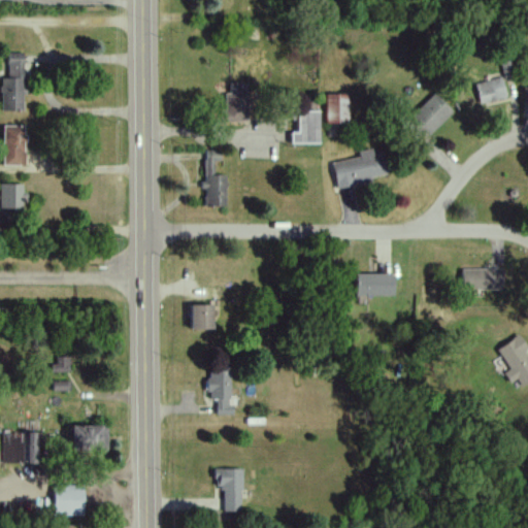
[(1,110),(23,110),(22,53),(6,53),(7,77),(0,78),(1,110)]
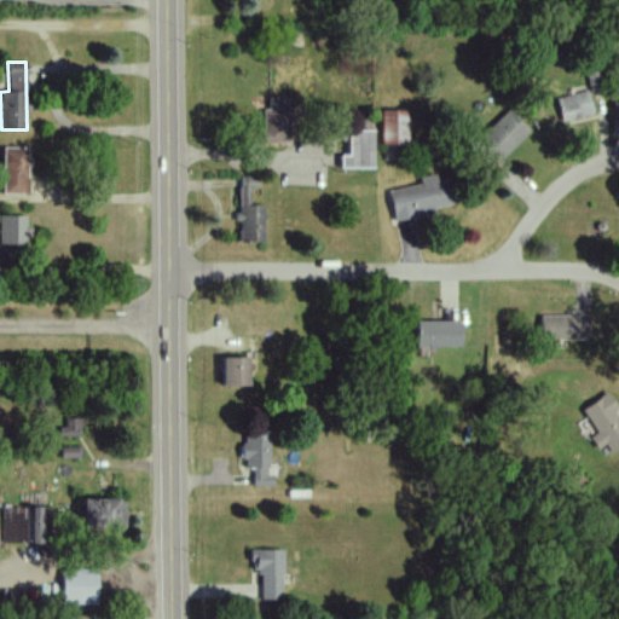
[(557,97),(560,121),(593,117),(589,92),(557,97)]
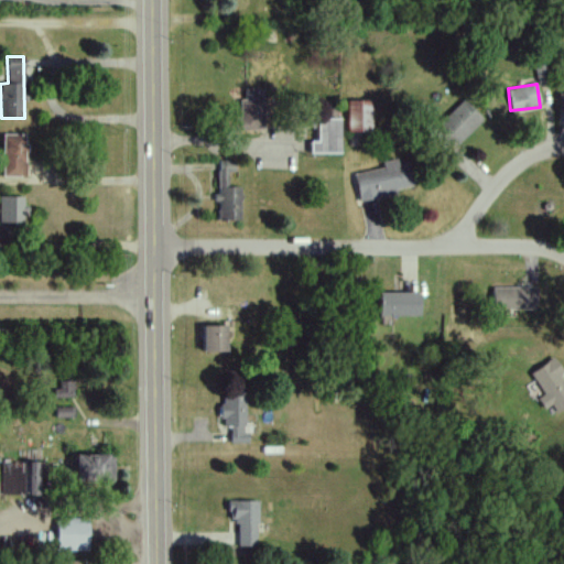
[(263,88),(243,88),(245,99),(239,99),(239,117),(235,117),(235,130),(263,130),(263,88)]
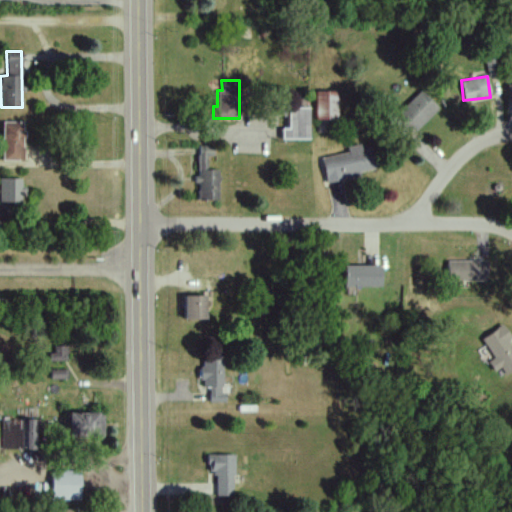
[(315,120),(337,120),(336,91),(314,91),(315,120)]
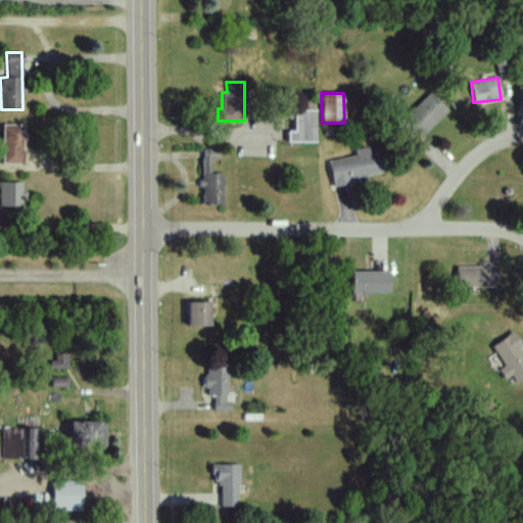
[(447,110),(430,93),(401,120),(419,138),(447,110)]
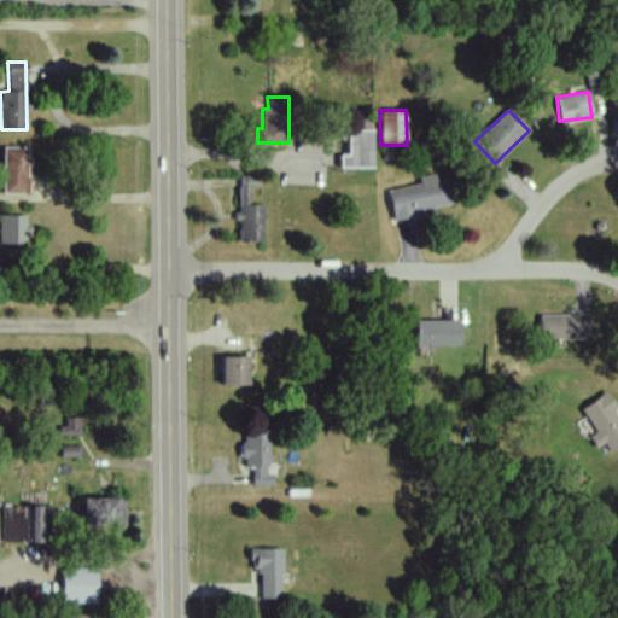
[(338,169),(373,168),(373,132),(347,133),(347,155),(338,155),(338,169)]
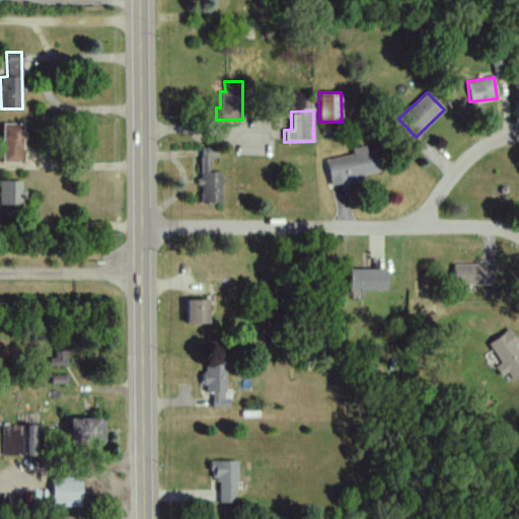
[(23,163),(24,124),(2,123),(1,162),(23,163)]
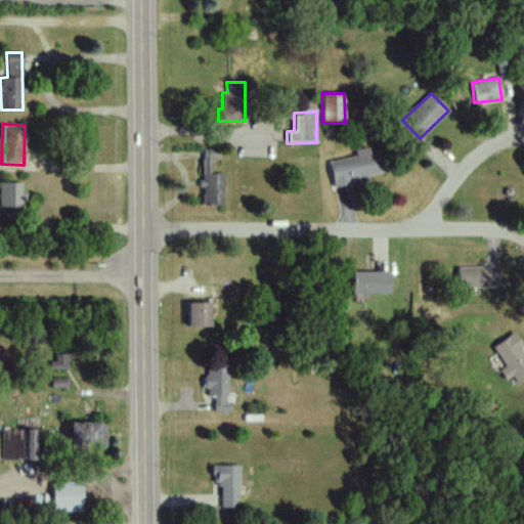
[(355,156),(329,162),(334,185),(385,174),(379,145),(354,150),(355,156)]
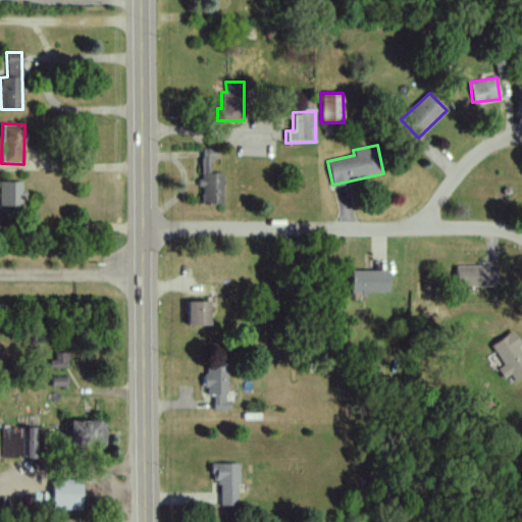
[(221,204),(221,173),(211,173),(211,159),(217,159),(217,149),(200,149),(201,188),(201,205),(221,204)]
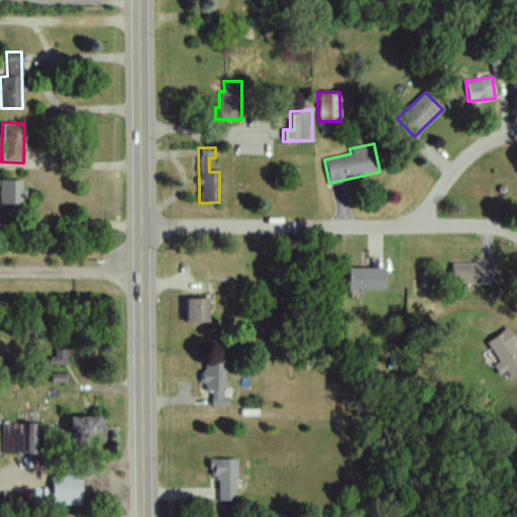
[(0,204),(21,205),(21,181),(0,180),(0,204)]
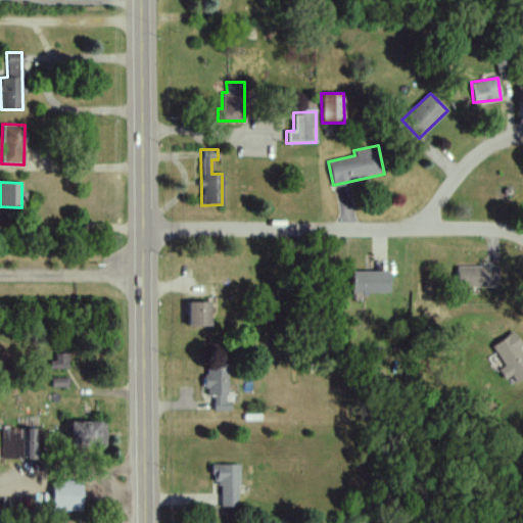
[(496,266),(457,267),(457,288),(497,286),(496,266)]
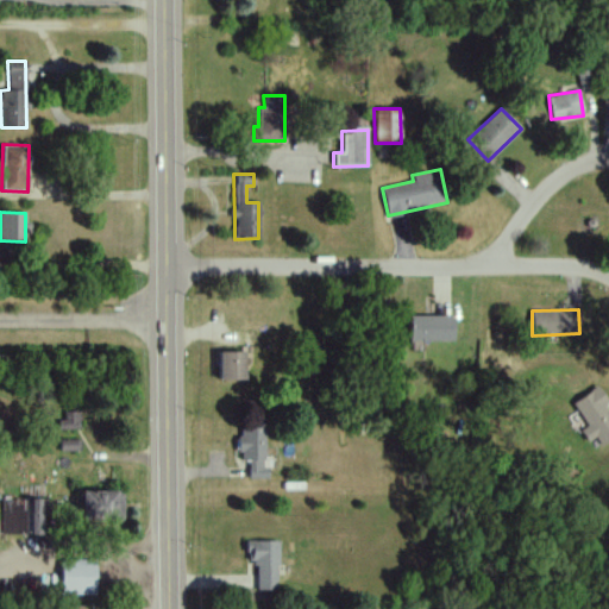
[(452,315),(409,316),(409,341),(453,341),(452,315)]
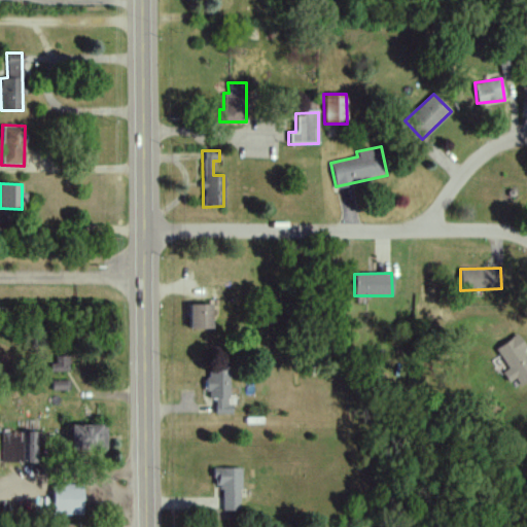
[(211,305),(189,305),(189,329),(211,328),(211,305)]
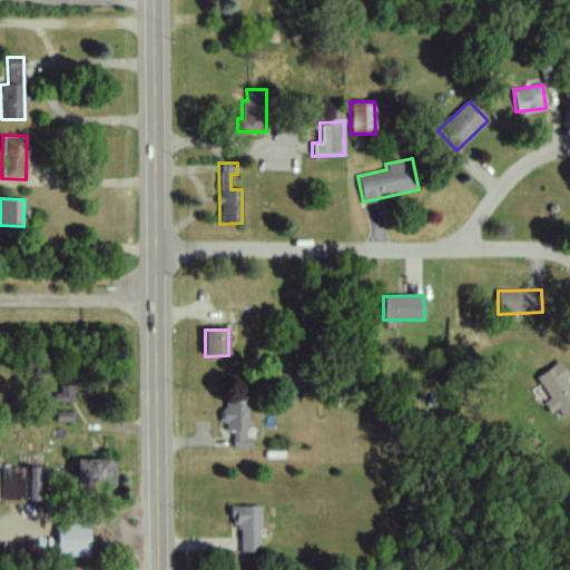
[(549,399),(542,402),(550,414),(558,410),(562,419),(569,413),(569,385),(566,379),(568,377),(559,362),(534,376),(549,399)]
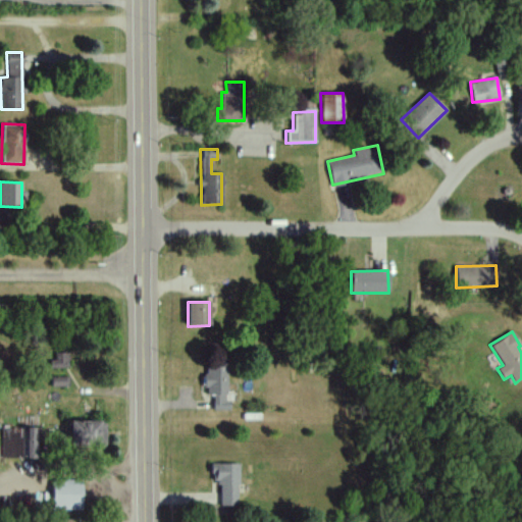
[(68,367),(67,353),(55,354),(55,368),(68,367)]
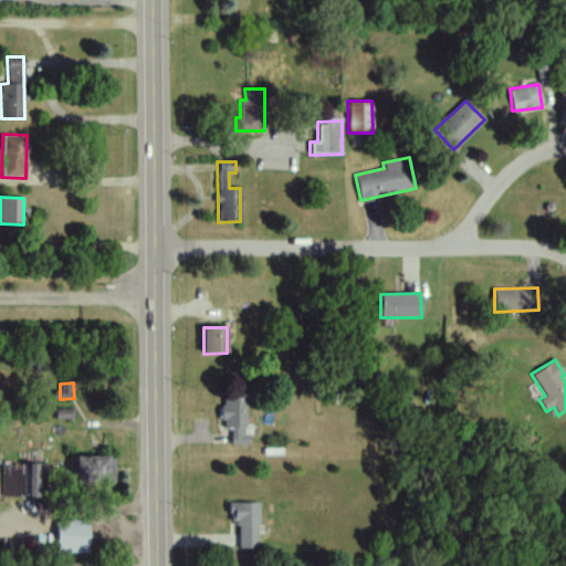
[(232,429),(232,446),(250,446),(250,436),(247,436),(247,397),(222,397),(222,429),(232,429)]
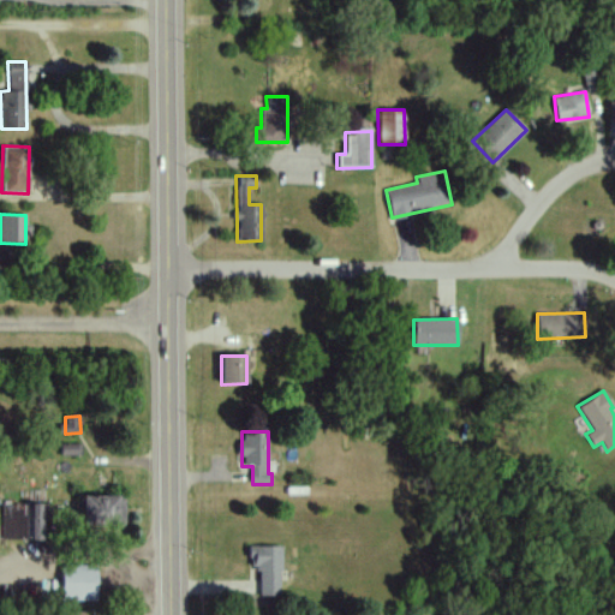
[(125,525),(125,496),(82,497),(82,526),(125,525)]
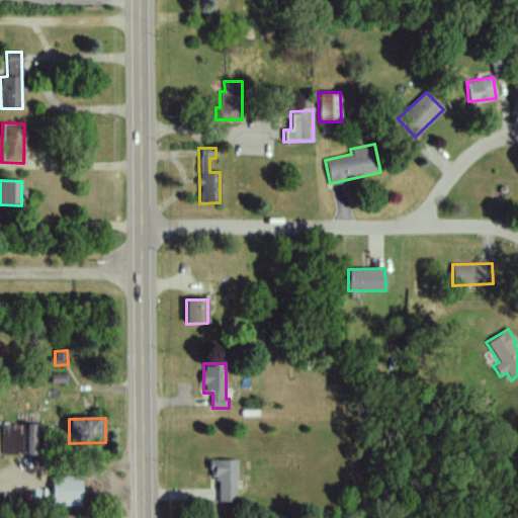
[(1,425),(2,454),(24,454),(24,425),(1,425)]
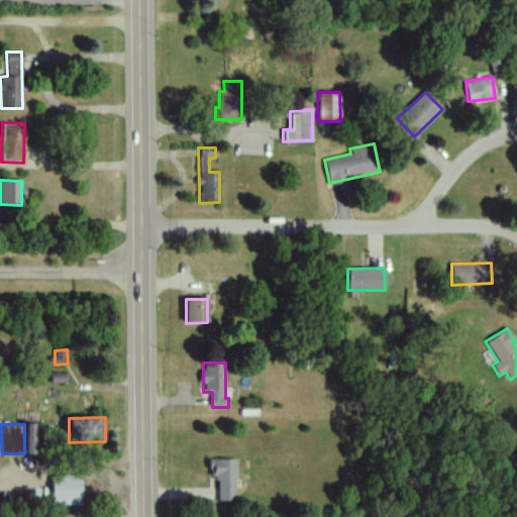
[(36,424),(25,424),(25,455),(36,454),(36,424)]
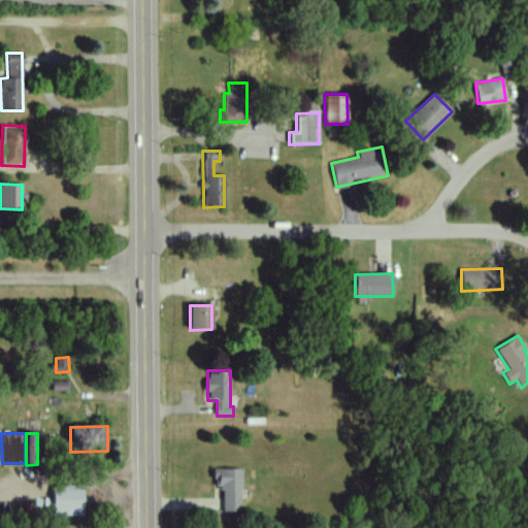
[(241,513),(241,469),(215,469),(215,489),(224,489),(223,512),(241,513)]
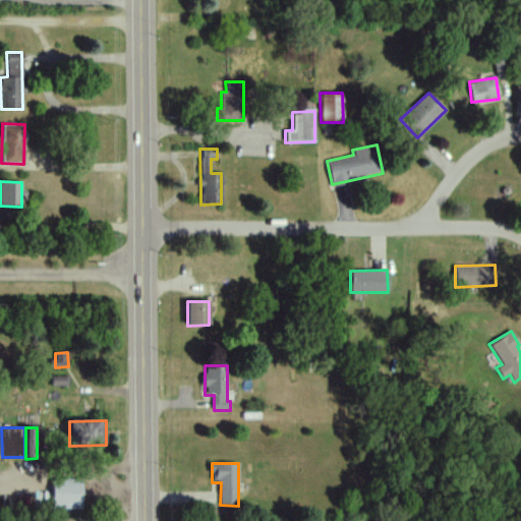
[(81,509),(80,479),(52,479),(52,510),(81,509)]
